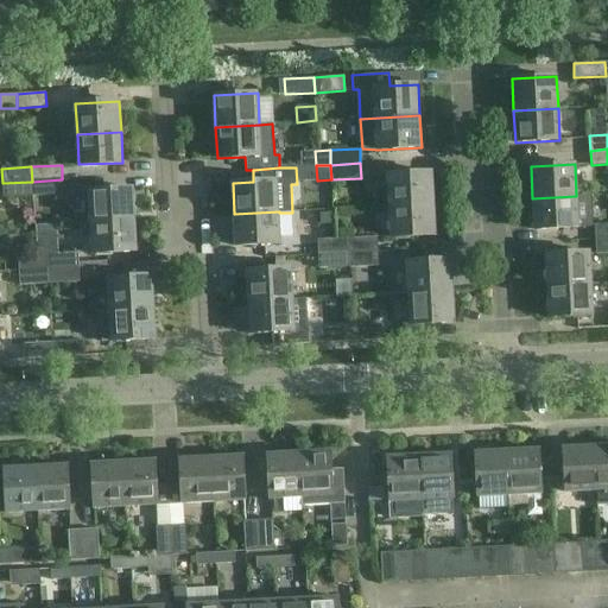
[(391,206),(434,203),(432,171),(388,173),(391,206)]
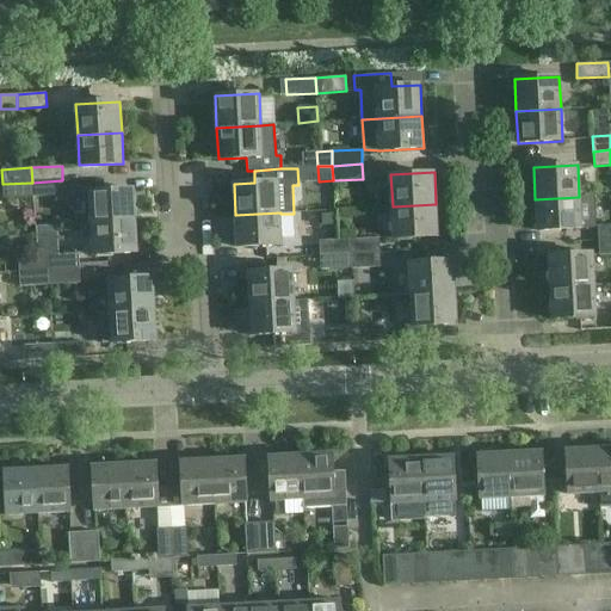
[(62,180),(32,183),(34,197),(63,195),(62,180)]
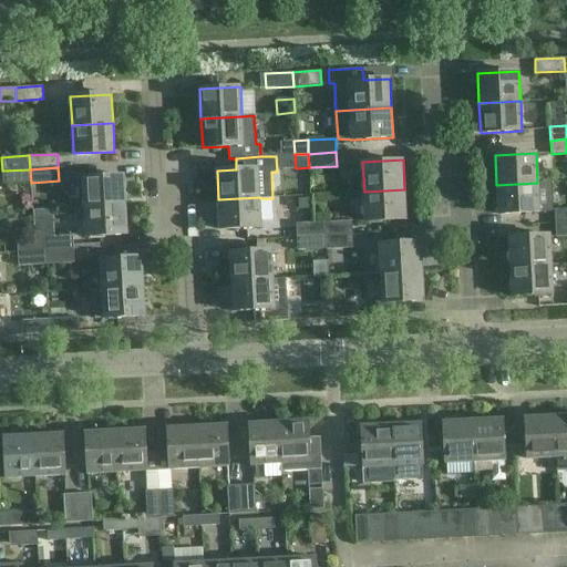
[(31,183),(30,169),(2,171),(3,184),(31,183)]
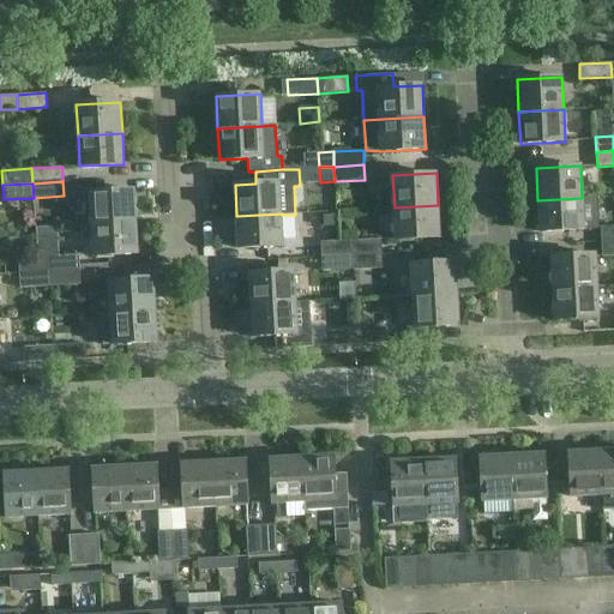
[(92,224),(137,221),(134,190),(90,192),(92,224)]
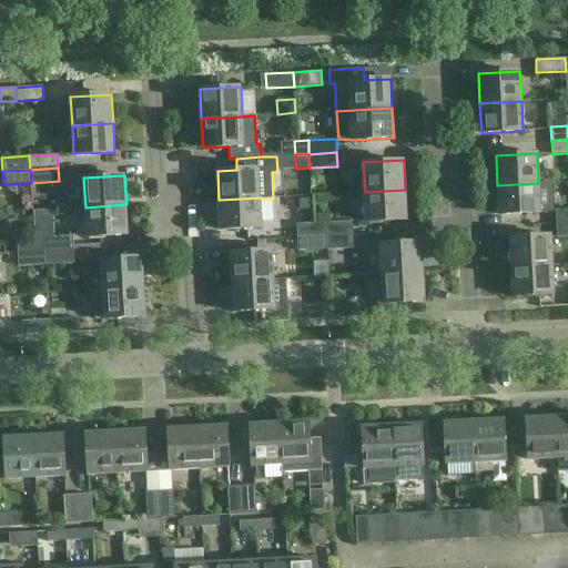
[(538,183),(497,185),(498,214),(539,212),(553,212),(551,182),(538,183)]
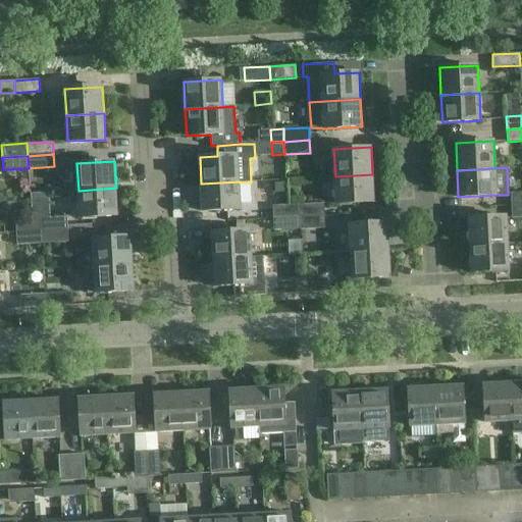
[(373,201),(372,174),(335,176),(336,203),(373,201)]
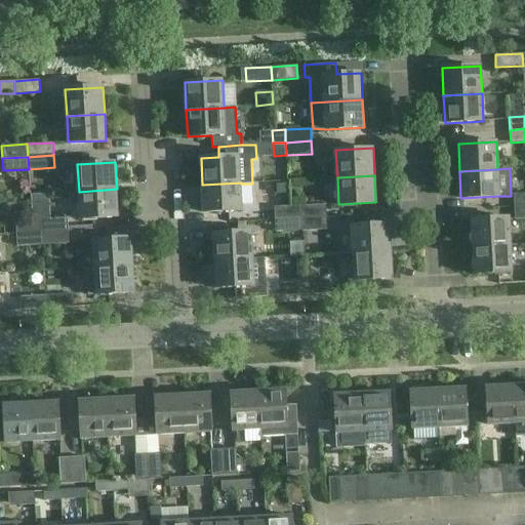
[(242,210),(241,184),(241,183),(202,185),(204,212),(242,210)]
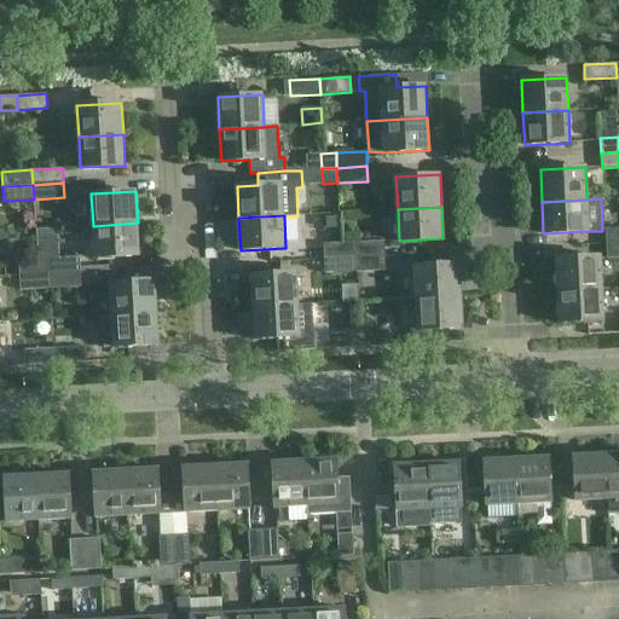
[(337,218),(325,218),(327,231),(339,231),(337,218)]
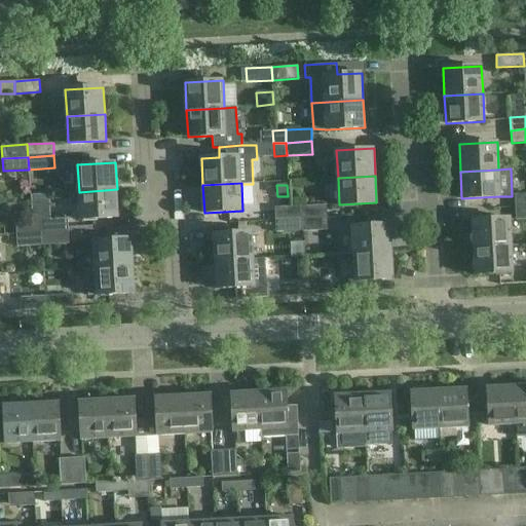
[(118,217),(117,189),(79,192),(80,219),(118,217)]
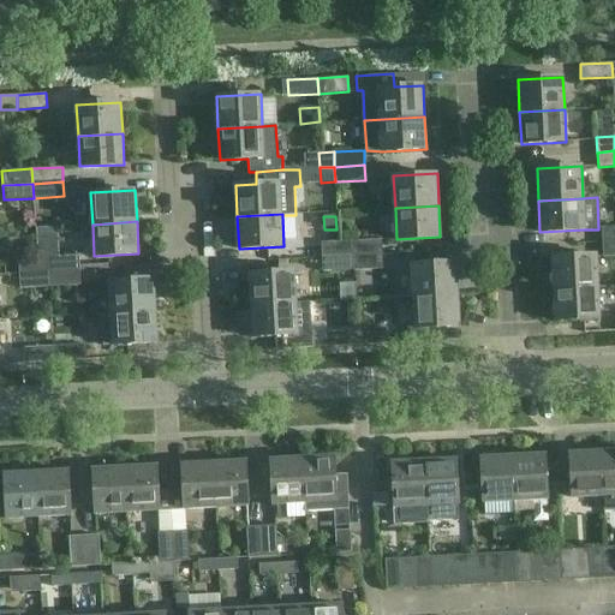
[(602,243),(614,242),(614,227),(602,228),(602,243)]
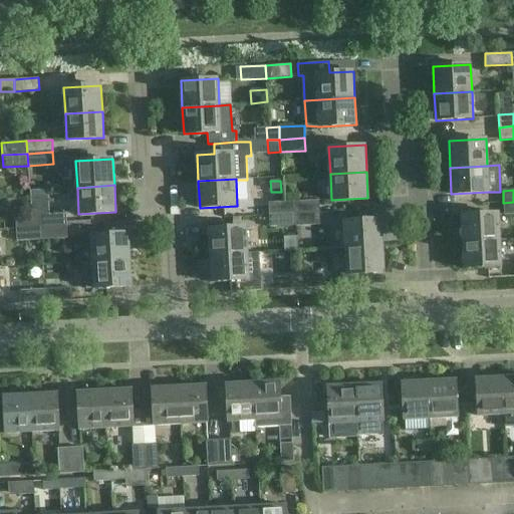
[(293,202),(294,215),(319,213),(318,201),(293,202)]
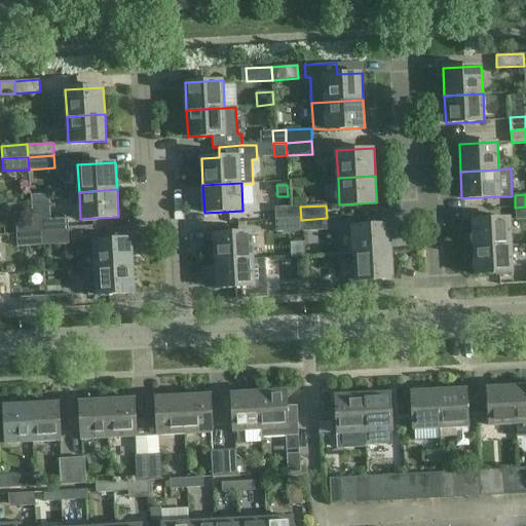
[(275,221),(301,220),(300,207),(274,209),(275,221)]
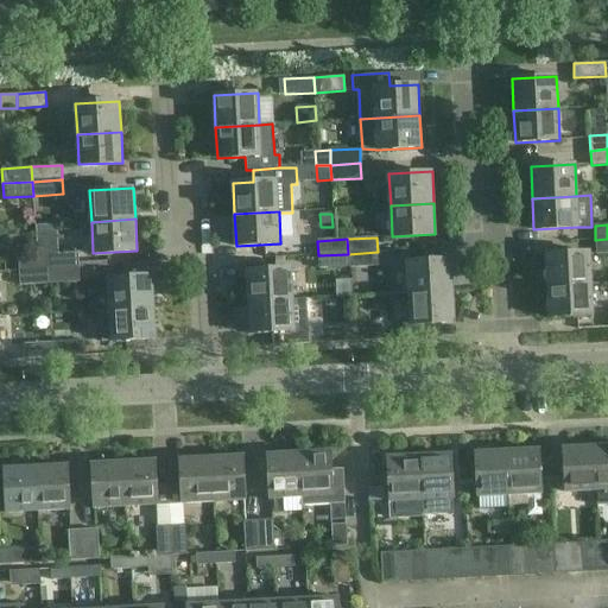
[(607,254),(607,239),(595,240),(596,255),(607,254)]
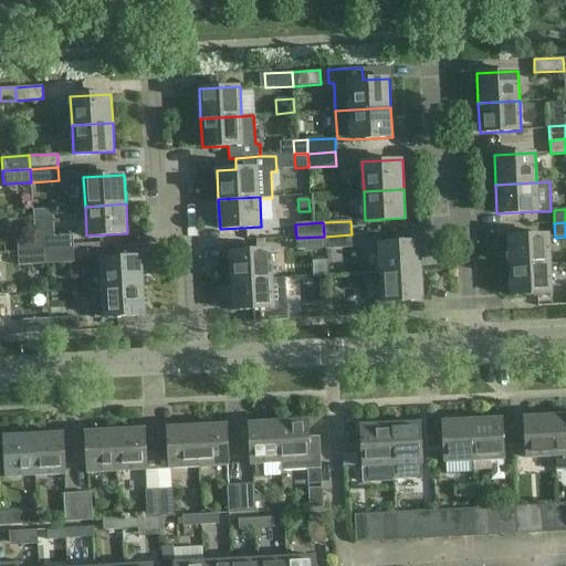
[(352,234),(324,237),(324,250),(353,248),(352,234)]
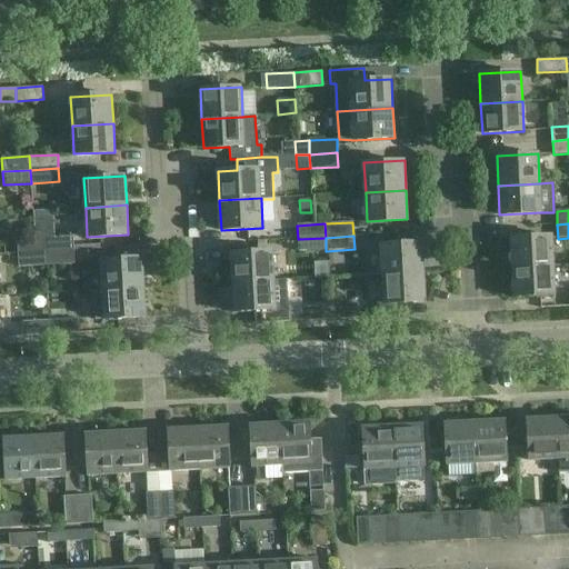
[(510,238),(511,268),(553,266),(551,236),(510,238)]
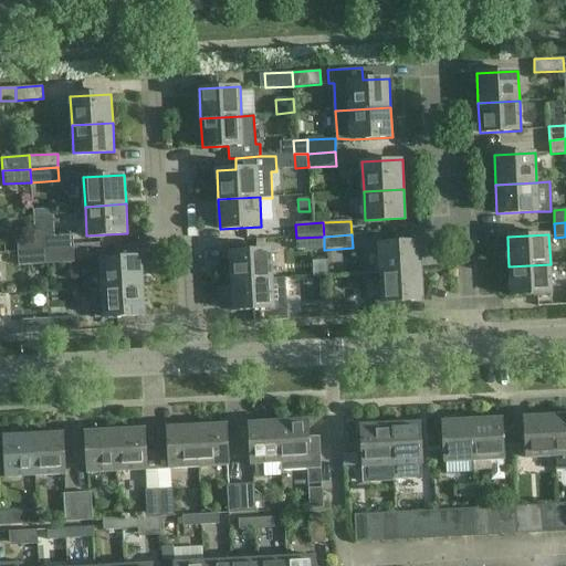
[(45,238),(45,251),(74,250),(74,237),(45,238)]
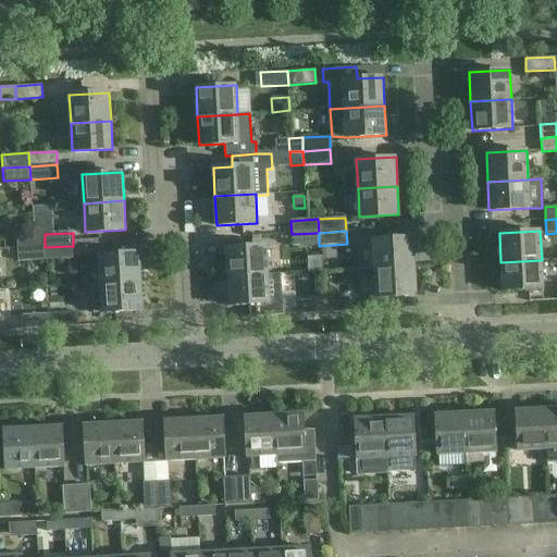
[(319,246),(319,233),(292,234),(292,247),(319,246)]
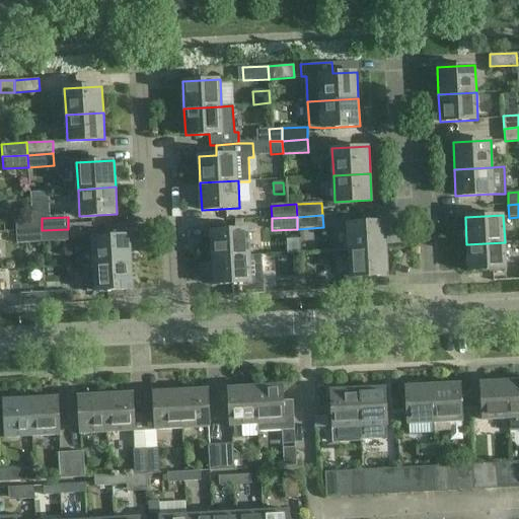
[(16,231),(42,230),(42,218),(16,219),(16,231)]
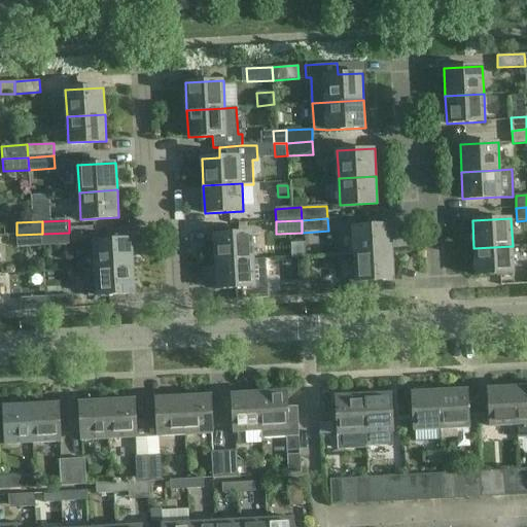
[(354,254),(393,252),(391,224),(353,226),(354,254)]
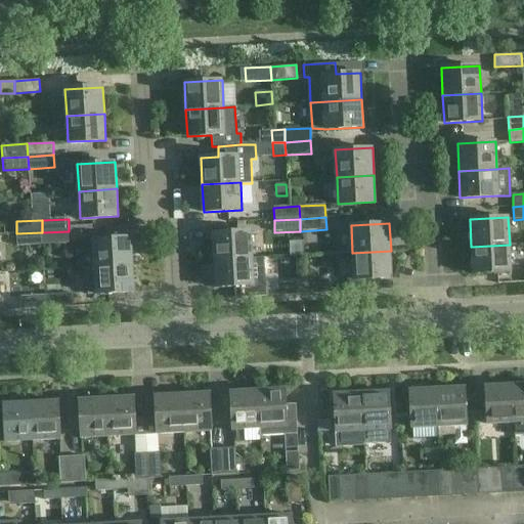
[(69,231),(42,232),(43,244),(69,243),(69,231)]
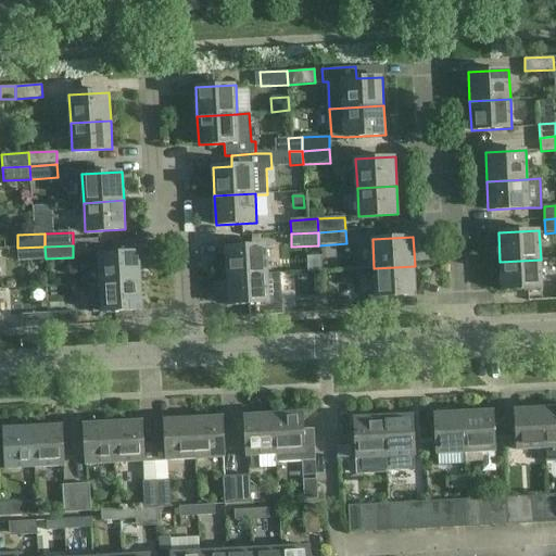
[(227,277),(267,275),(266,245),(226,248),(227,277)]
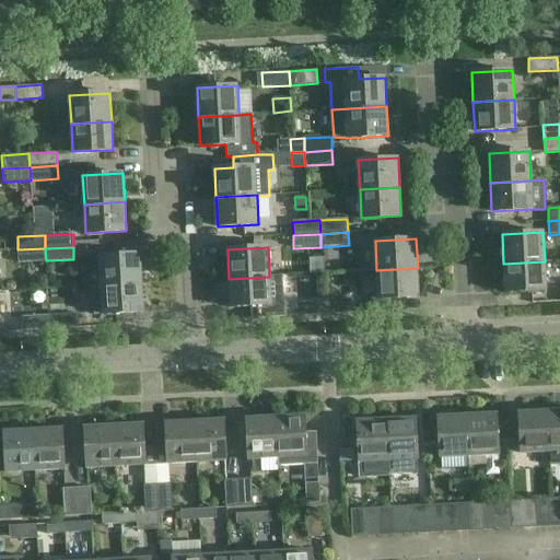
[(46,260),(45,248),(18,249),(18,261),(46,260)]
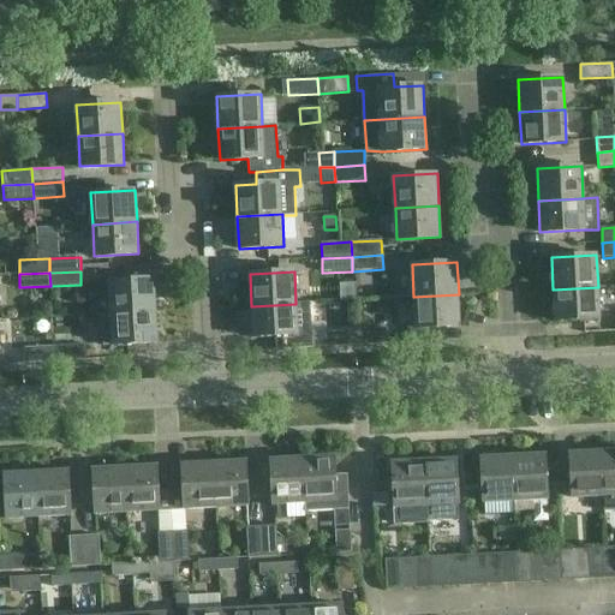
[(109,281),(111,312),(156,310),(155,278),(109,281)]
